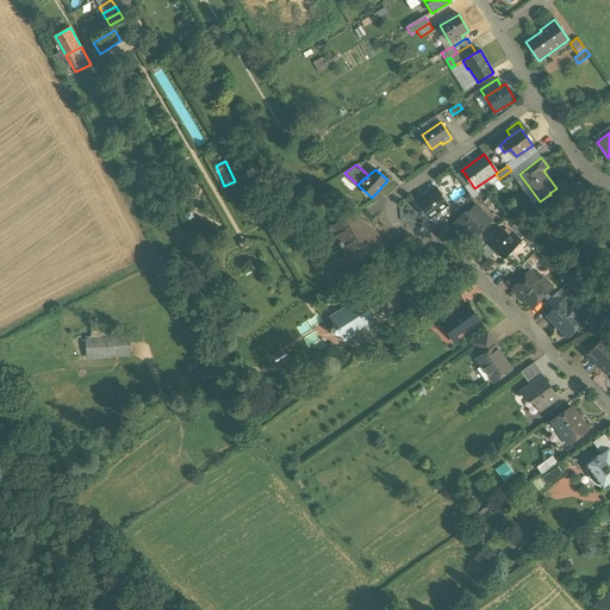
[(471,182),(462,170),(456,175),(465,187),(471,182)]
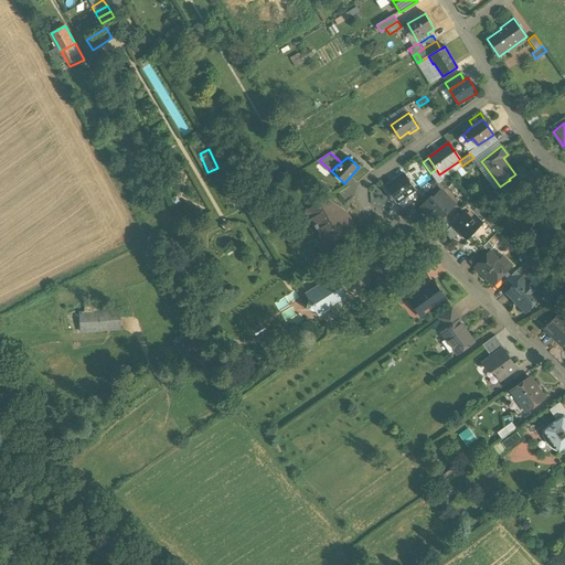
[(473,158),(464,167),(467,171),(478,163),(473,158)]
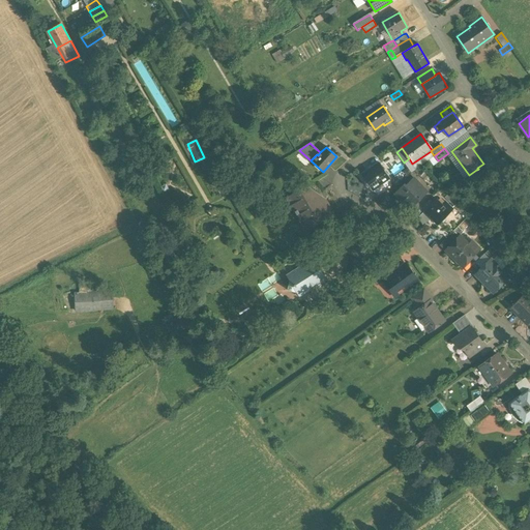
[(381,165),(374,170),(374,168),(362,176),(373,189),(388,179),(390,178),(381,165)]
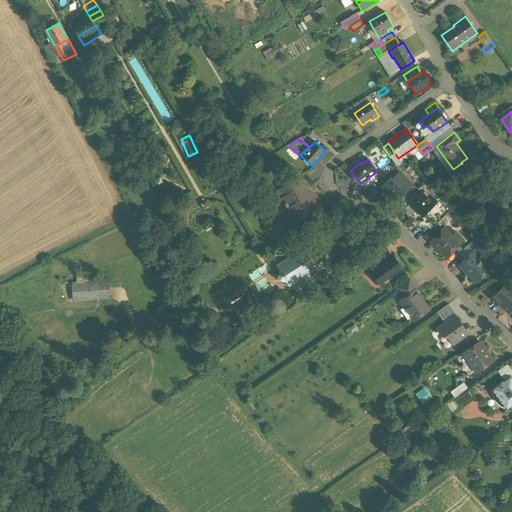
[(412,185),(399,172),(391,180),(390,179),(382,187),(387,191),(384,193),(390,199),(392,197),(396,201),(412,185)]
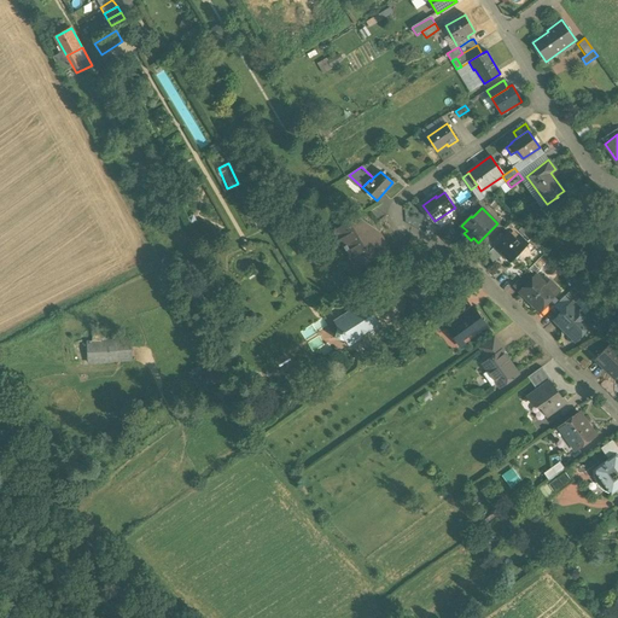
[(453,209),(435,221),(439,229),(458,216),(453,209)]
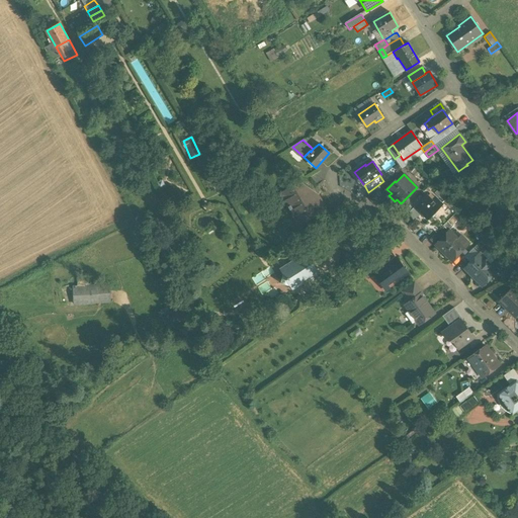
[(307,190),(297,184),(288,190),(291,194),(284,198),(288,205),(287,206),(289,209),(290,208),(296,219),(308,212),(310,216),(325,206),(318,195),(313,198),(310,193),(311,193),(308,190),(307,190)]
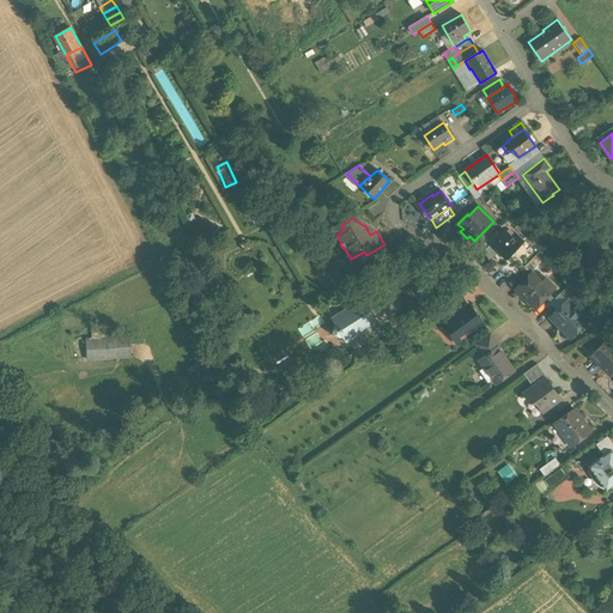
[(454,232),(444,222),(432,231),(444,242),(454,232)]
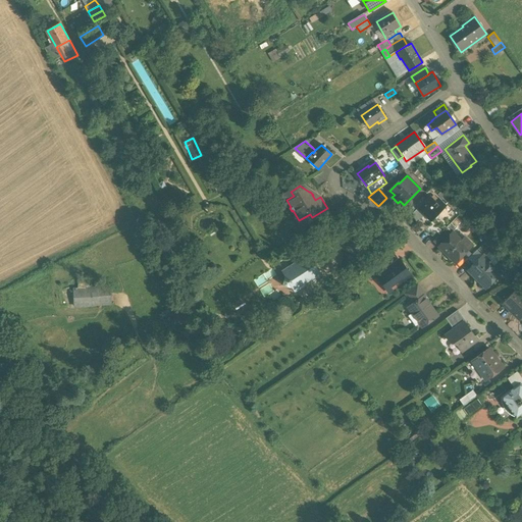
[(430,196),(418,207),(425,214),(427,212),(433,217),(447,204),(440,198),(436,202),(430,196)]
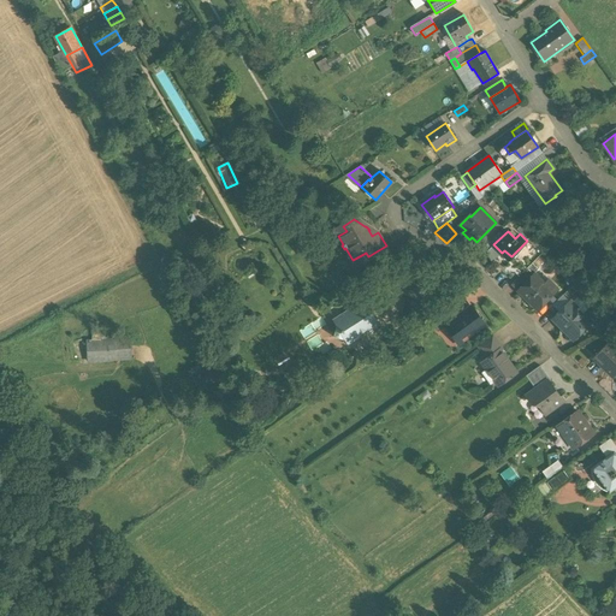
[(527,270),(511,284),(519,291),(534,277),(527,270)]
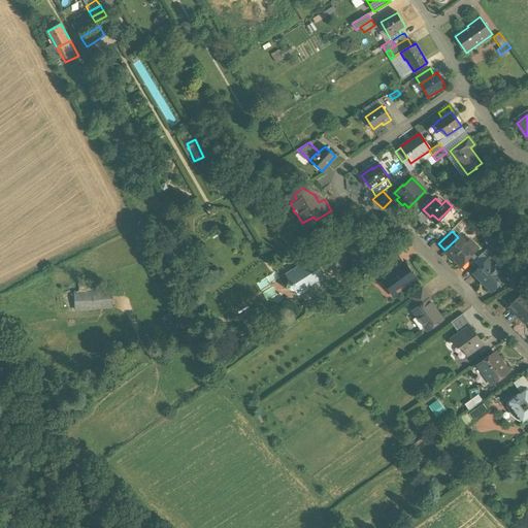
[(474,253),(458,236),(458,237),(444,250),(461,266),(474,253)]
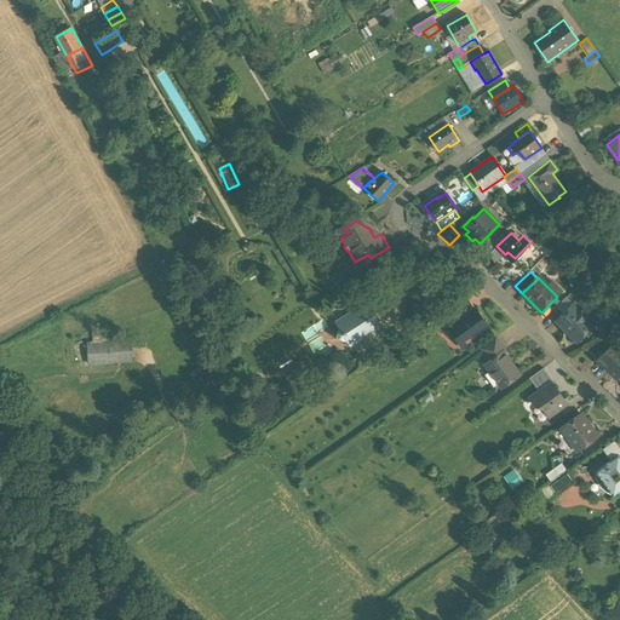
[(366,304),(338,322),(340,327),(339,328),(337,338),(348,340),(349,339),(352,344),(363,338),(361,334),(368,329),(371,333),(380,327),(366,304)]
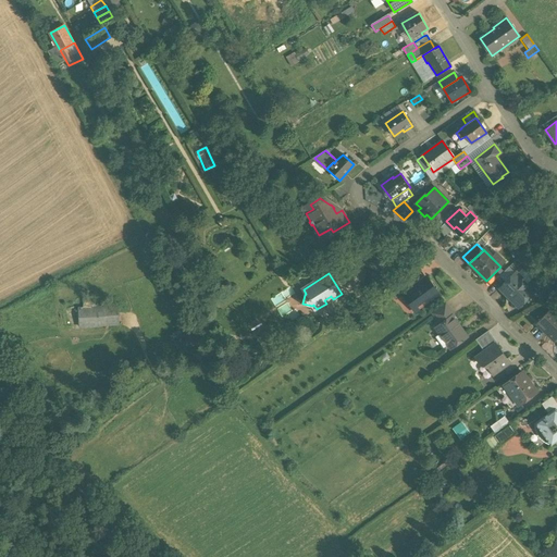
[(516,273),(500,289),(519,307),(534,292),(516,273)]
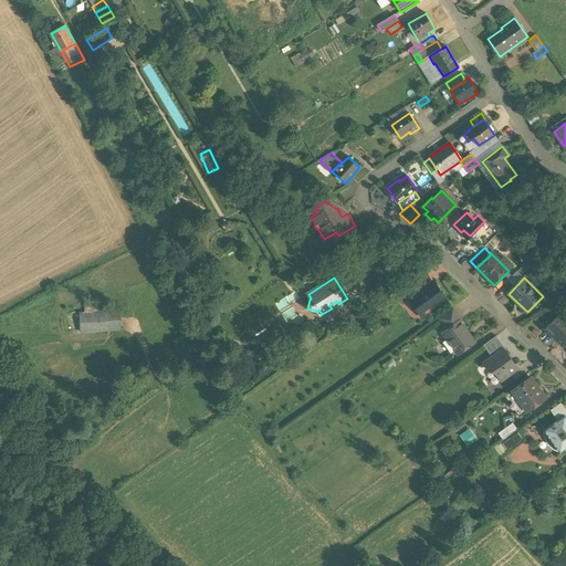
[(405,283),(392,292),(397,297),(409,290),(405,283)]
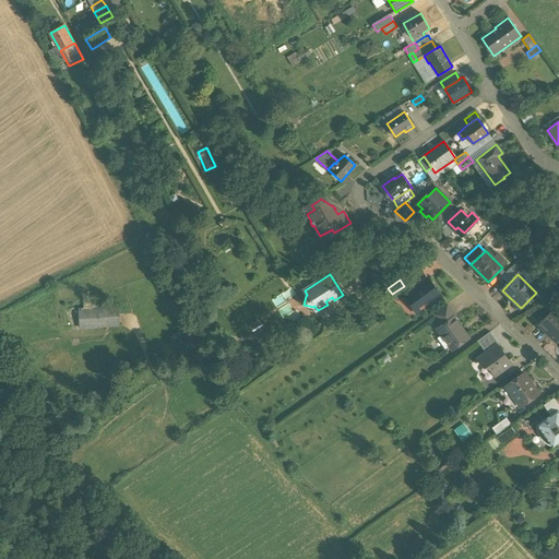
[(408,293),(405,295),(405,296),(416,309),(429,300),(431,304),(440,297),(430,283),(423,288),(419,285),(408,293)]
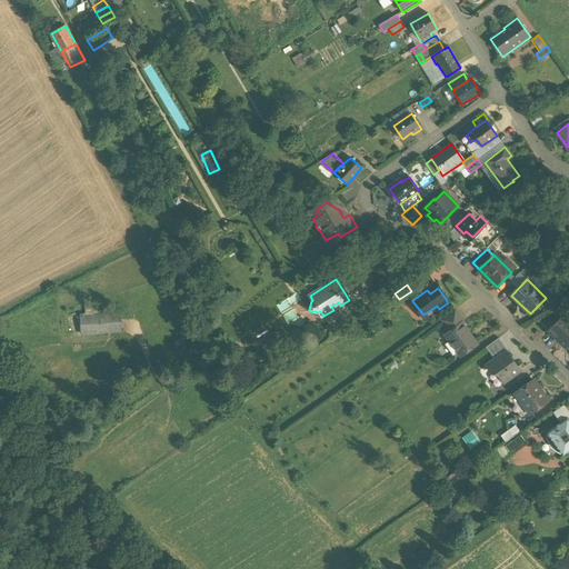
[(411,291),(399,299),(405,307),(412,301),(412,300),(416,298),(411,291)]
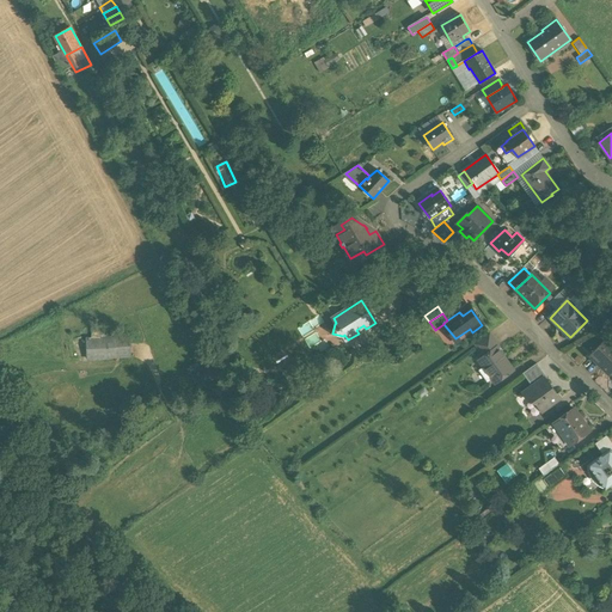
[(489,334),(475,344),(484,356),(496,348),(497,348),(500,347),(489,334)]
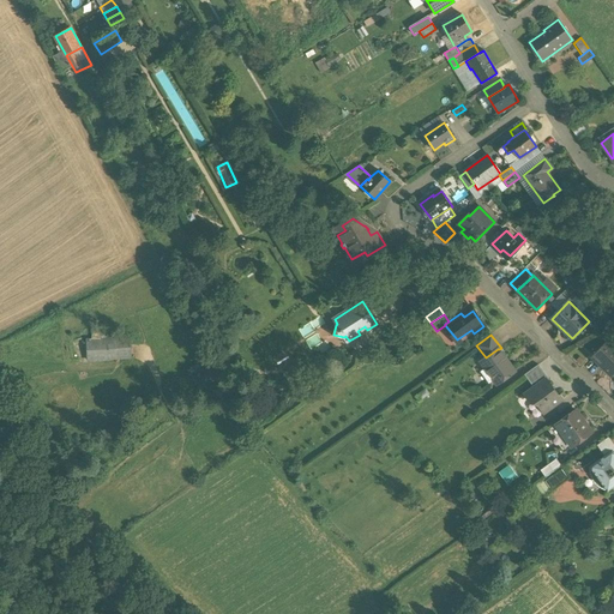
[(126,338),(88,342),(89,359),(128,355),(126,338)]
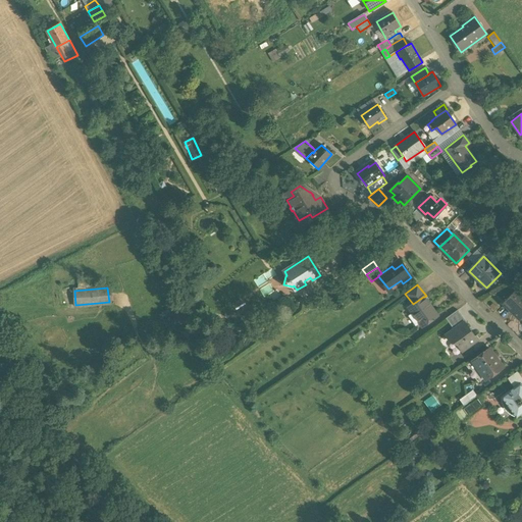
[(521,294),(517,289),(503,303),(520,320),(521,318),(521,294)]
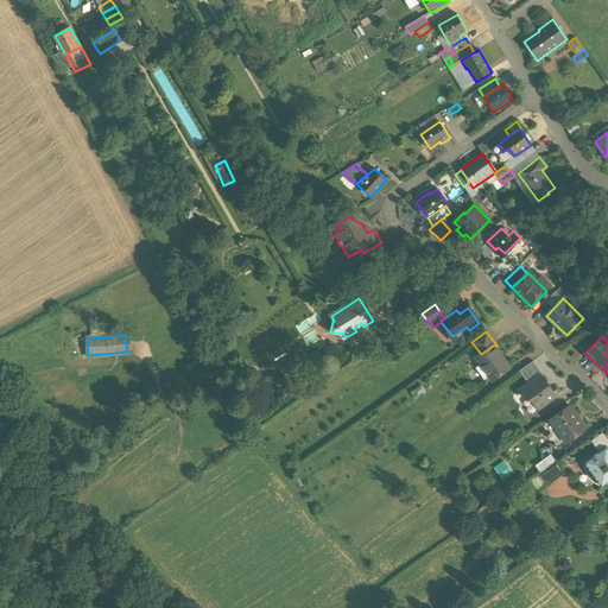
[(494,346),(493,346),(481,354),(475,359),(480,365),(476,368),(485,379),(488,377),(492,381),(507,369),(508,367),(505,363),(502,363),(500,359),(502,358),(494,346)]
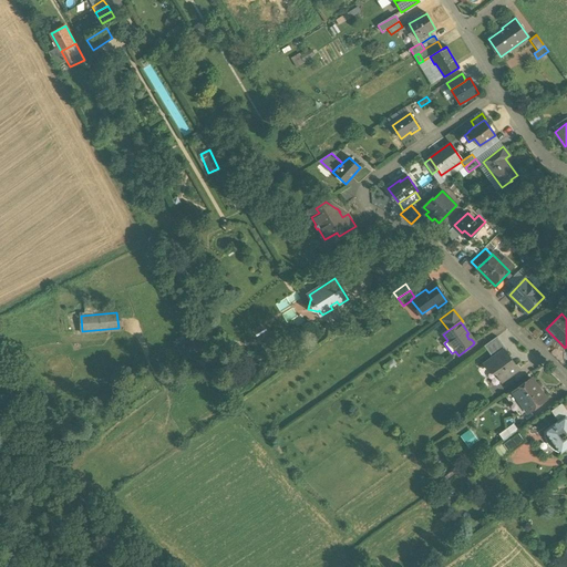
[(212,333),(186,348),(191,356),(217,340),(212,333)]
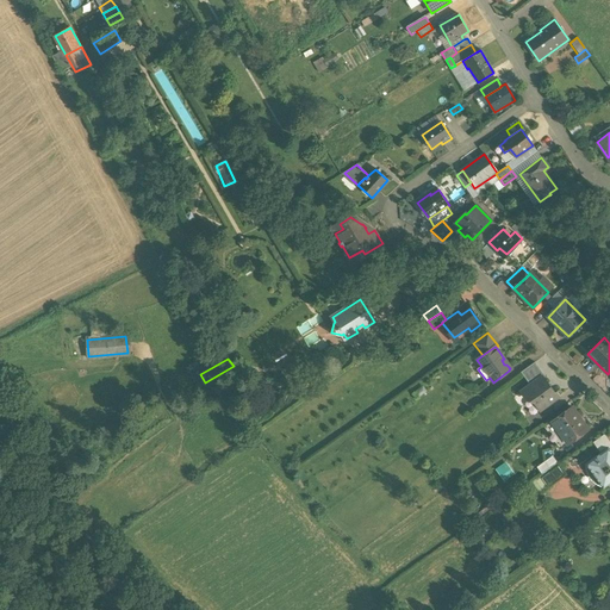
[(534,362),(521,373),(530,386),(542,378),(545,377),(534,362)]
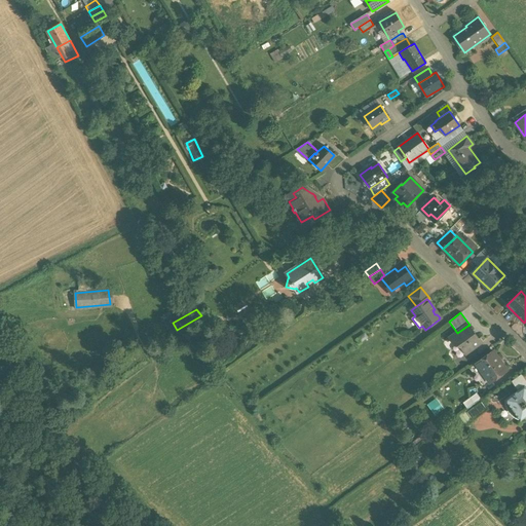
[(457,333),(450,338),(454,344),(460,346),(454,351),(459,358),(480,343),(480,339),(478,336),(475,336),(467,326),(457,333)]
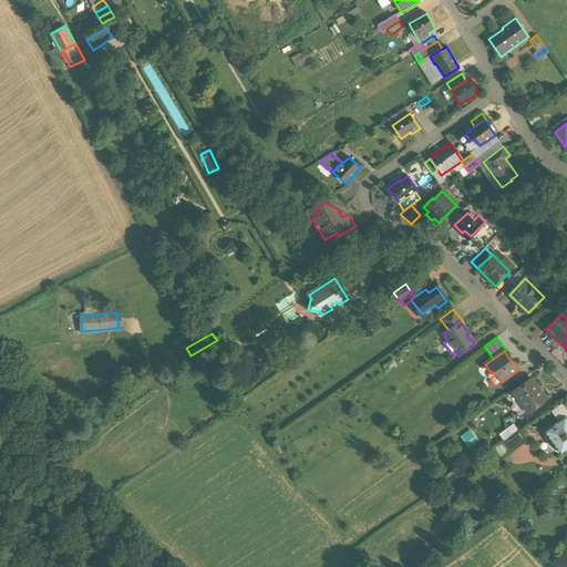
[(532,379),(514,392),(528,413),(547,399),(532,379)]
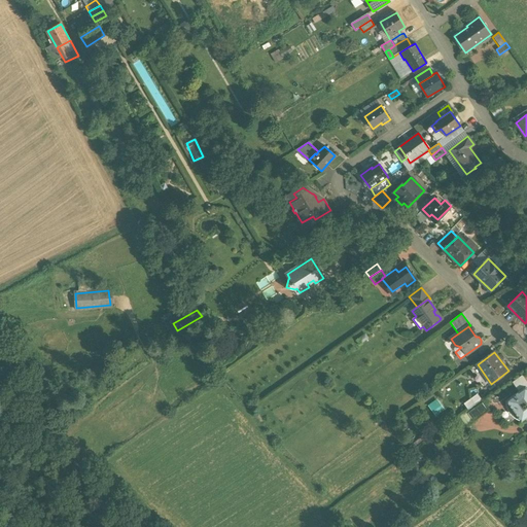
[(491,384),(478,364),(470,370),(485,388),(491,384)]
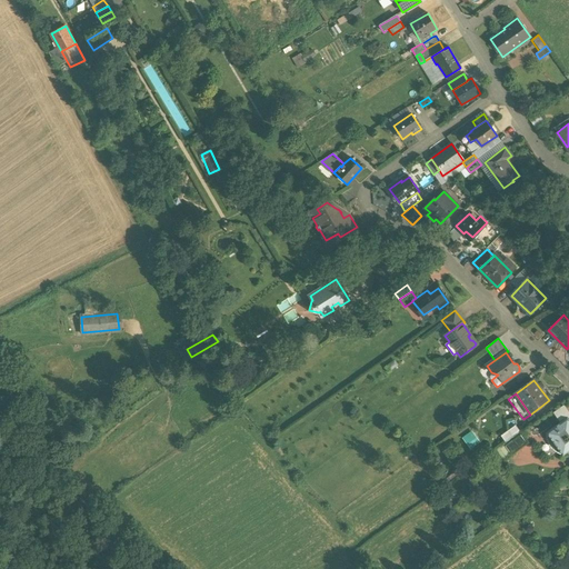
[(568,412),(563,405),(552,412),(560,423),(567,419),(568,417),(568,412)]
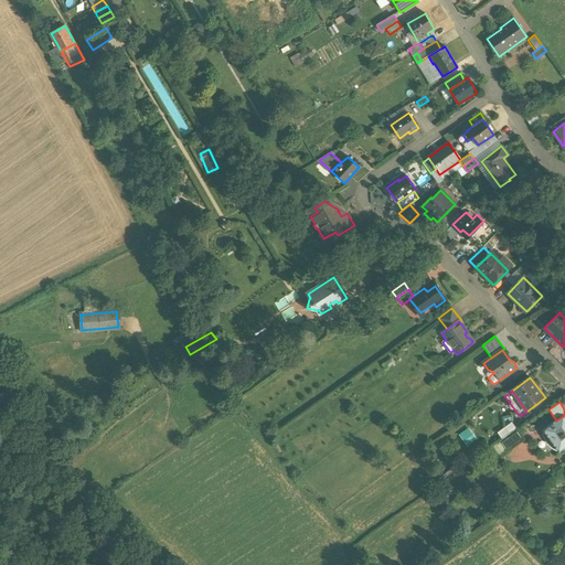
[(556,420),(556,422),(553,425),(552,424),(544,430),(560,450),(564,446),(564,419),(563,416),(556,420)]
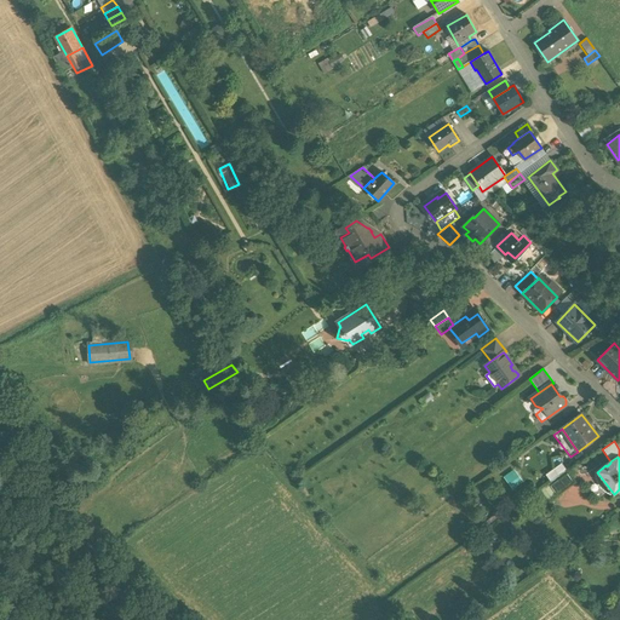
[(561,463),(544,474),(549,481),(566,469),(561,463)]
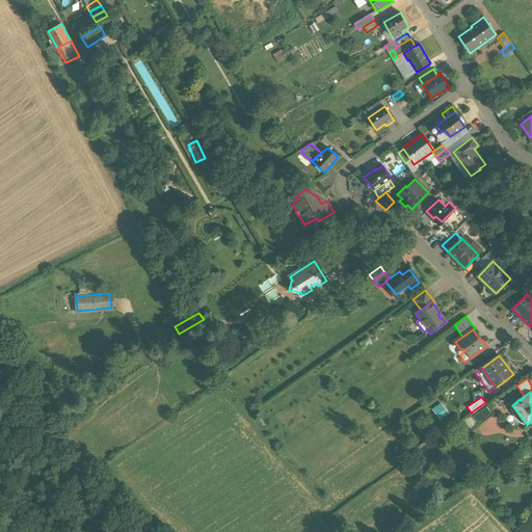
[(486,403),(471,416),(478,425),(494,414),(486,403)]
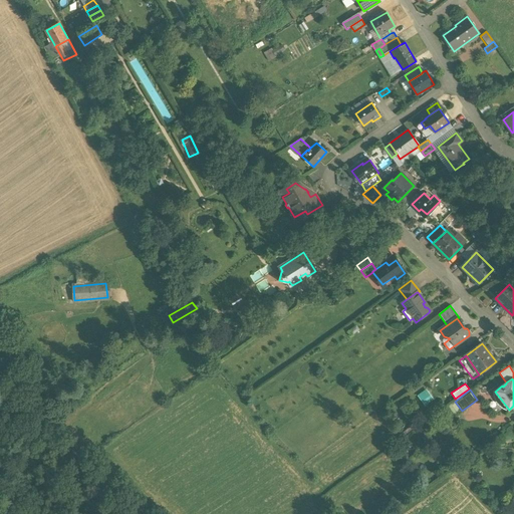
[(509,410),(495,392),(494,392),(495,398),(498,404),(502,408),(508,411),(509,410)]
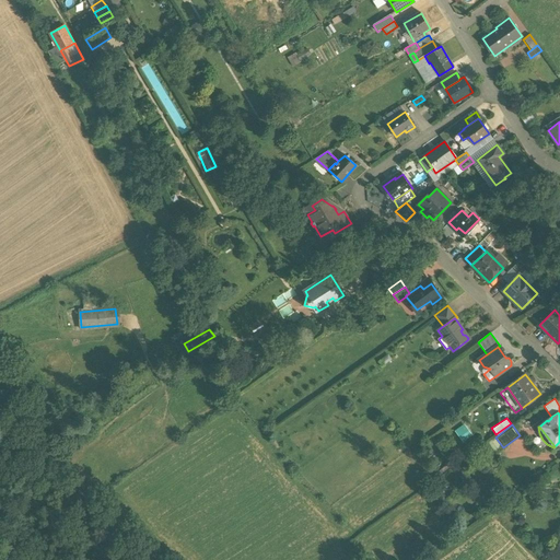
[(503,447),(496,438),(489,442),(497,453),(503,447)]
